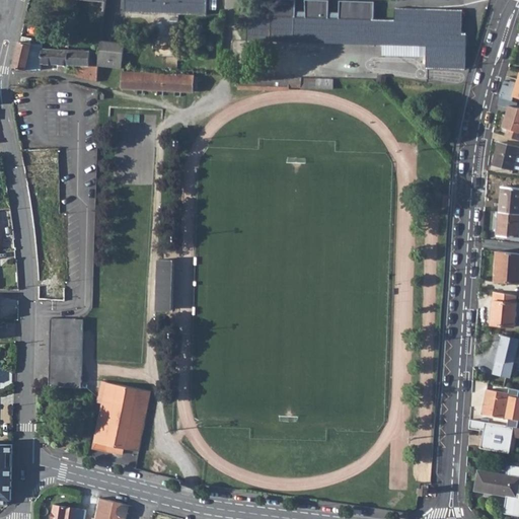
[(88,0),(100,1),(98,13),(103,13),(104,0),(88,0)]
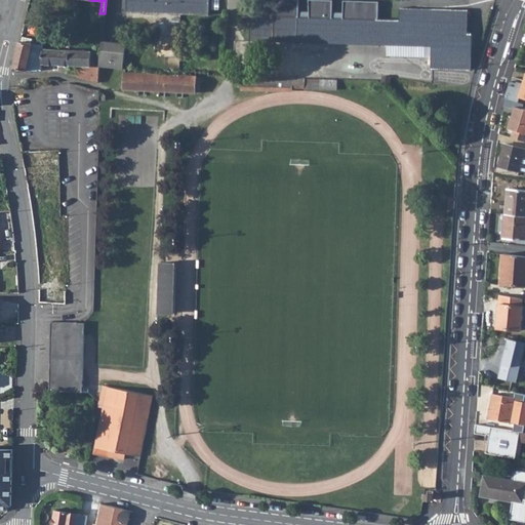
[(125,0),(126,12),(208,14),(208,0),(125,0)]
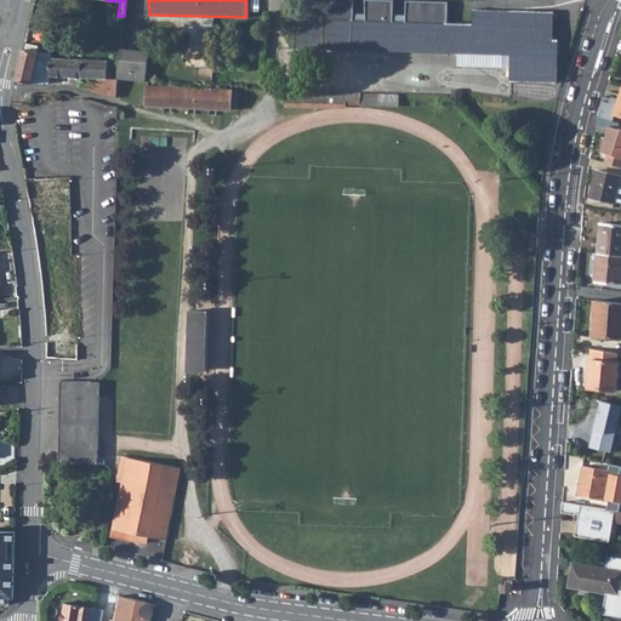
[(298,30),(297,47),(512,55),(511,81),(557,83),(559,40),(553,40),(554,11),(473,10),(472,24),(448,23),(448,1),(406,0),(405,16),(393,16),(393,0),(364,0),(365,15),(353,15),(353,0),(309,0),(309,17),(311,17),(311,20),(289,20),(289,30),(298,30)]
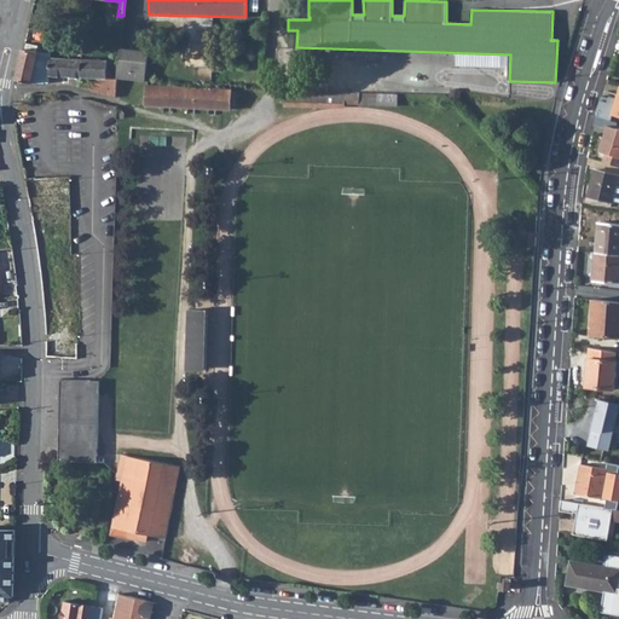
[(30,51),(24,48),(17,80),(30,84),(50,82),(50,75),(51,58),(51,53),(38,52),(30,51)]
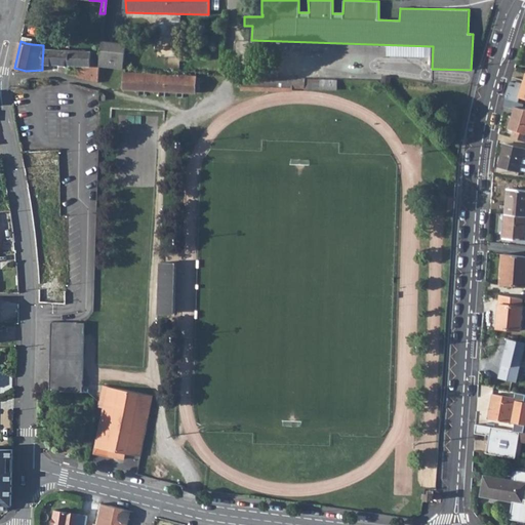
[(101,52),(99,66),(123,69),(125,44),(102,42),(101,52)]
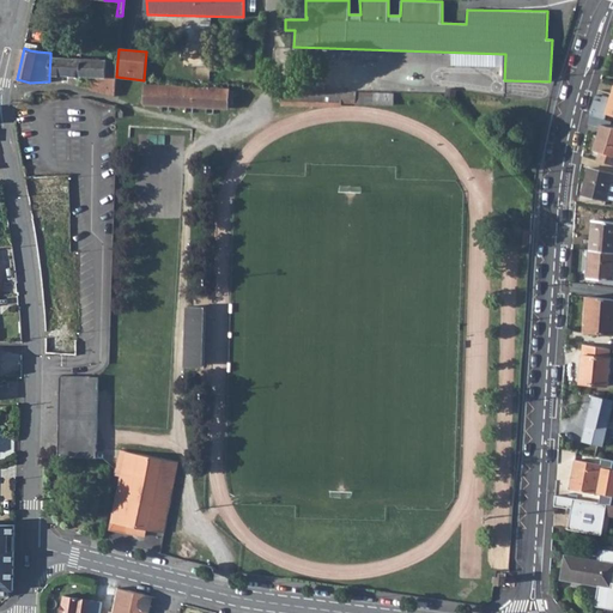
[(50,58),(49,74),(65,76),(65,59),(50,58)]
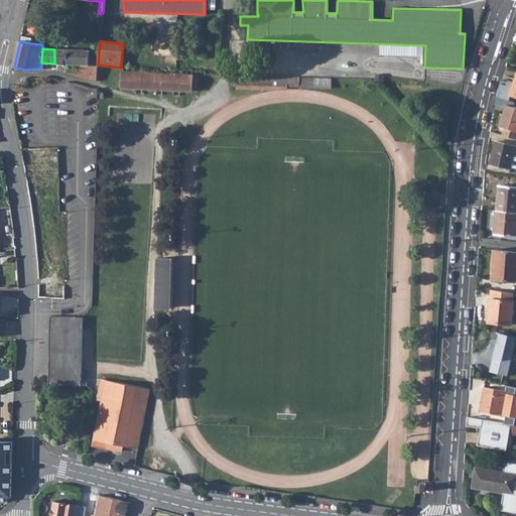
[(54,49),(54,63),(68,65),(69,49),(54,49)]
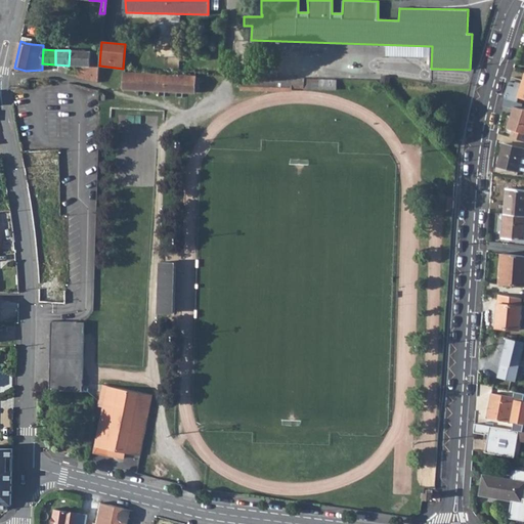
[(70,50),(69,66),(77,66),(76,76),(97,82),(99,66),(100,52),(70,50)]
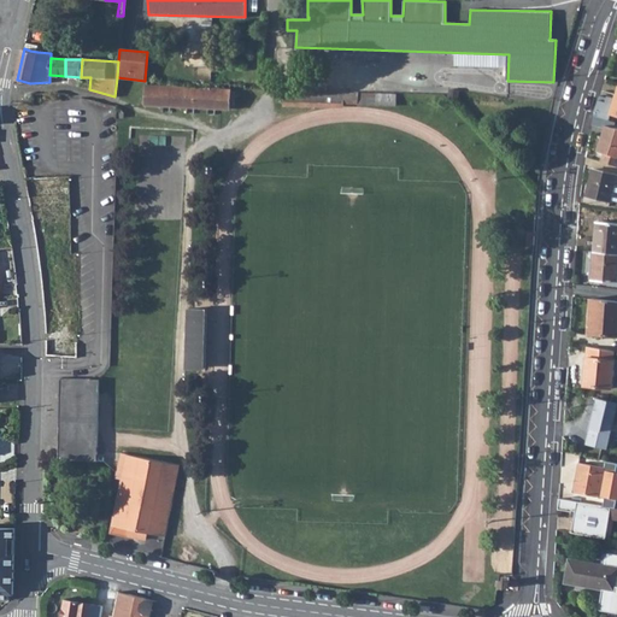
[(146,105),(229,109),(229,104),(230,97),(230,89),(147,86),(146,105)]
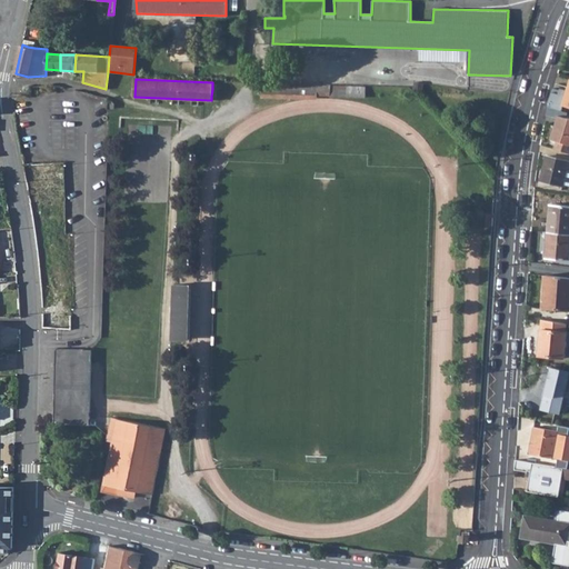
[(557,141),(555,150),(568,153),(568,120),(559,117),(551,140),(557,141)]
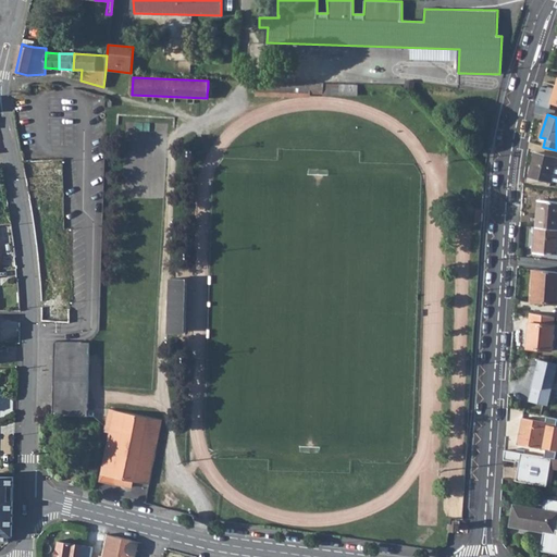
[(556,158),(535,153),(529,177),(551,183),(555,166),(556,165),(556,158)]
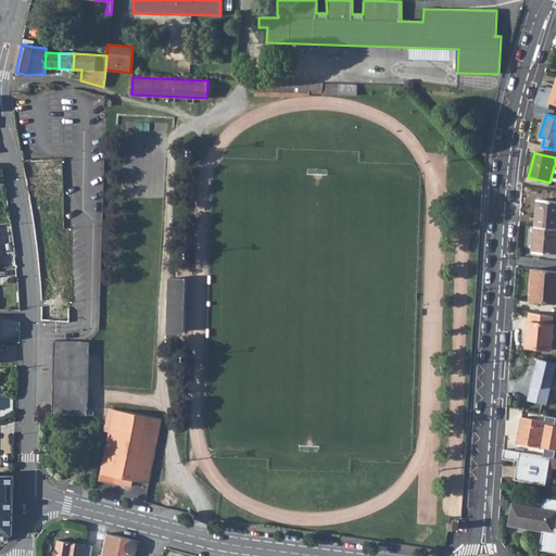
[(53,165),(33,169),(37,197),(58,192),(53,165)]
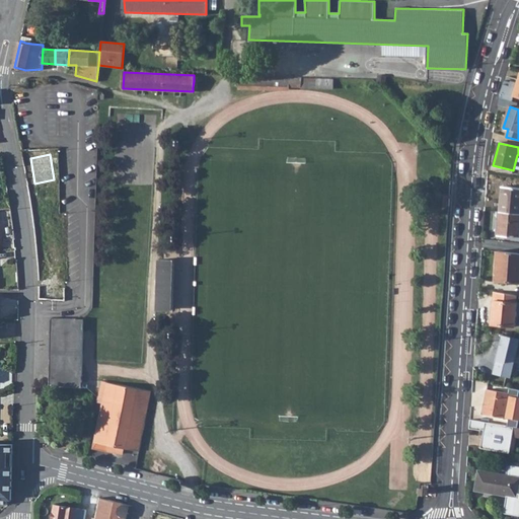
[(518,188),(503,187),(500,212),(518,213),(518,188)]
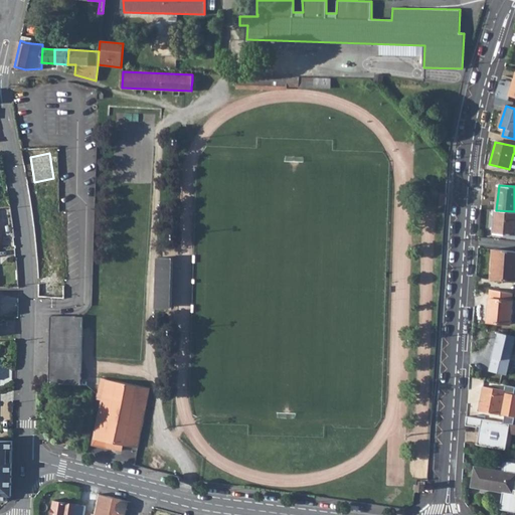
[(514,211),(496,210),(495,232),(514,233),(514,211)]
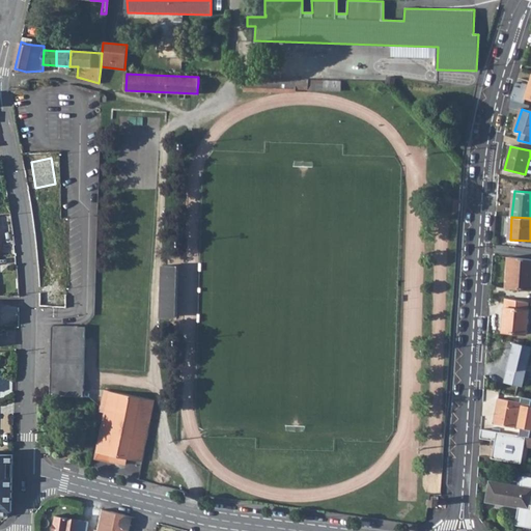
[(530,257),(509,256),(506,287),(530,288),(530,257)]
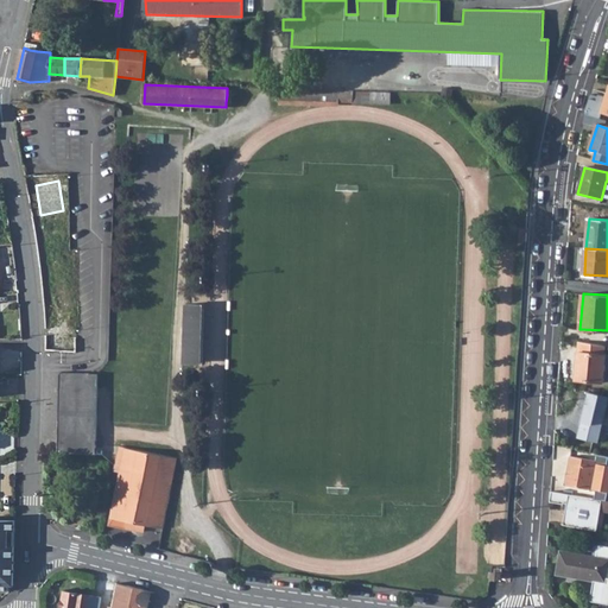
[(185,304),(183,363),(201,363),(203,304),(185,304)]
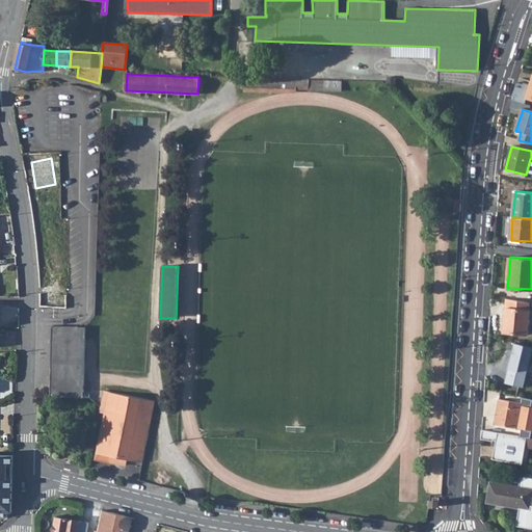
[(65,285),(38,284),(40,293),(65,294),(65,285)]
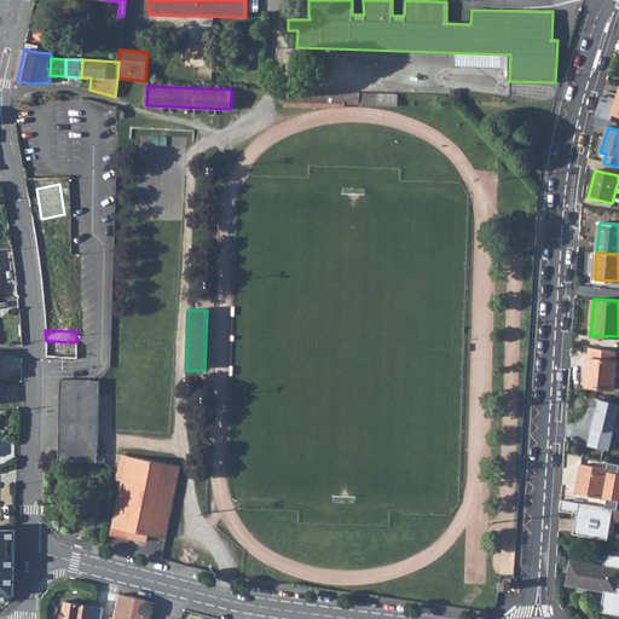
[(76,342),(46,341),(46,356),(76,358),(76,342)]
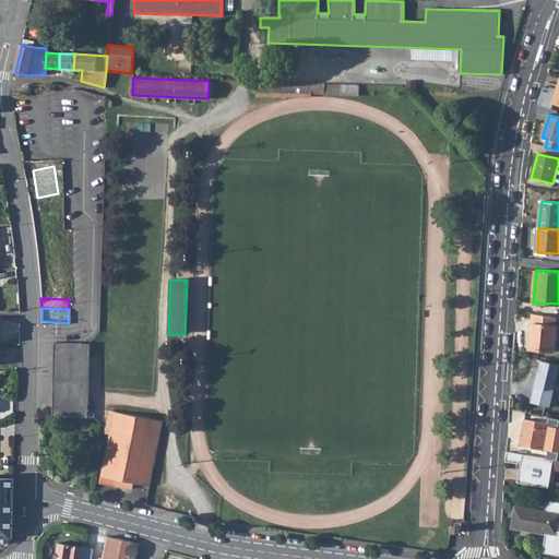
[(555,317),(533,313),(528,349),(554,352),(557,325),(554,325),(555,317)]
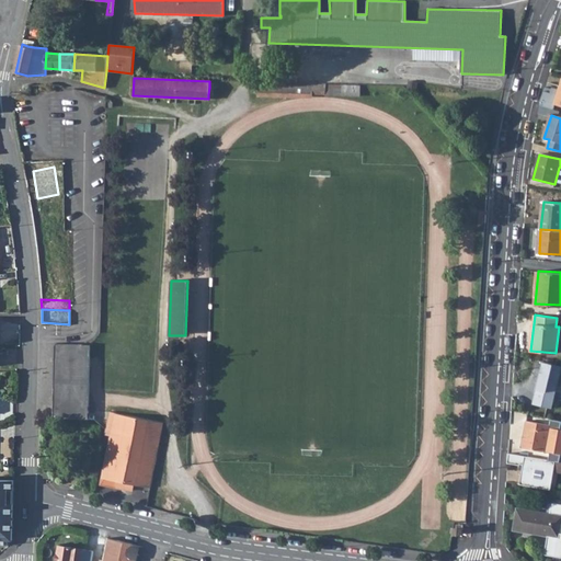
[(55,343),(53,419),(88,419),(89,380),(81,380),(82,344),(55,343)]
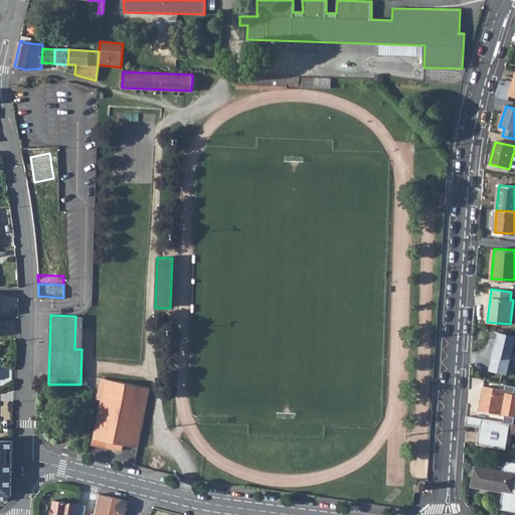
[(514,334),(498,330),(488,369),(507,374),(514,343),(514,334)]
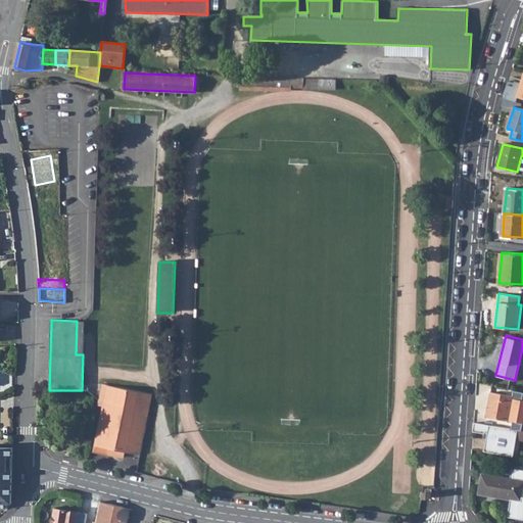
[(103,401),(94,445),(109,448),(108,454),(123,457),(125,450),(139,454),(151,393),(101,384),(98,400),(103,401)]
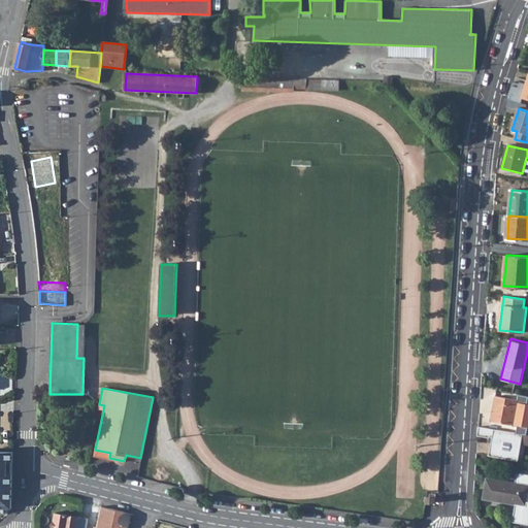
[(495,396),(490,421),(513,425),(518,400),(495,396)]
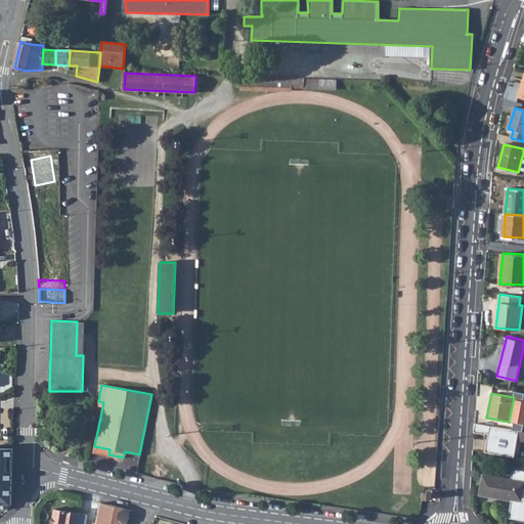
[(519,430),(474,423),(474,433),(485,434),(486,432),(489,433),(485,452),(514,456),(518,439),(519,430)]
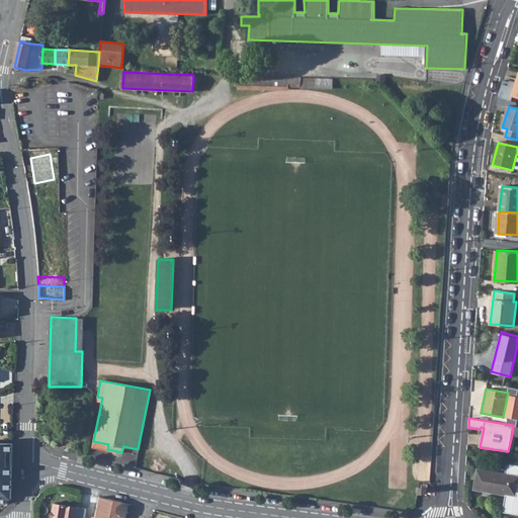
[(11,452),(12,443),(0,442),(0,503),(6,503),(6,499),(10,499),(11,479),(7,479),(7,451),(11,452)]
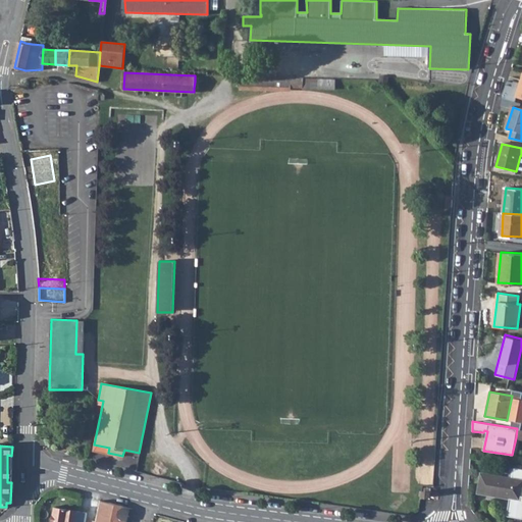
[(508,515),(521,517),(521,496),(521,486),(521,469),(514,468),(512,478),(481,473),(478,492),(511,498),(508,515)]
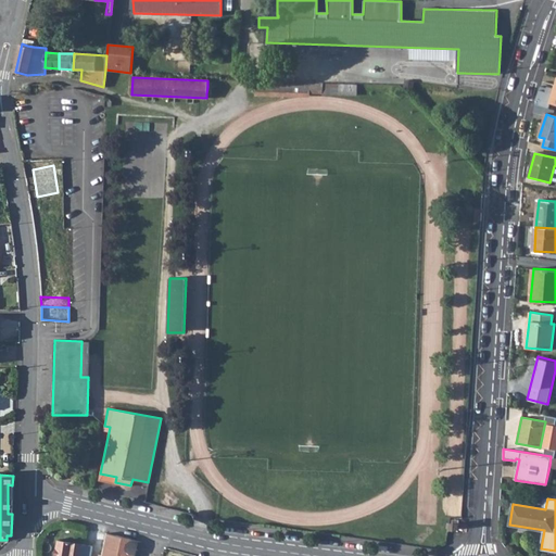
[(135,555),(139,541),(108,533),(102,555),(135,555)]
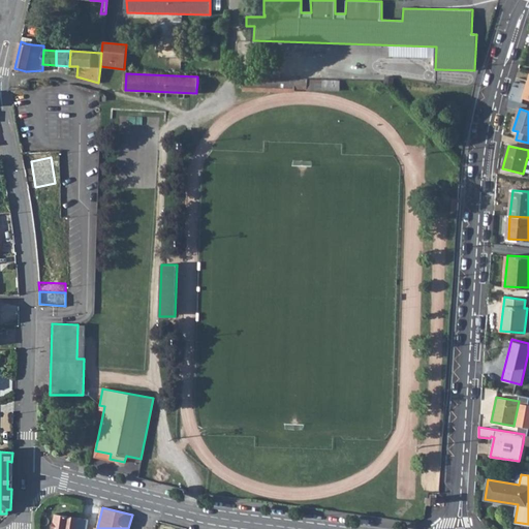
[(57,515),(54,528),(87,528),(89,520),(57,515)]
